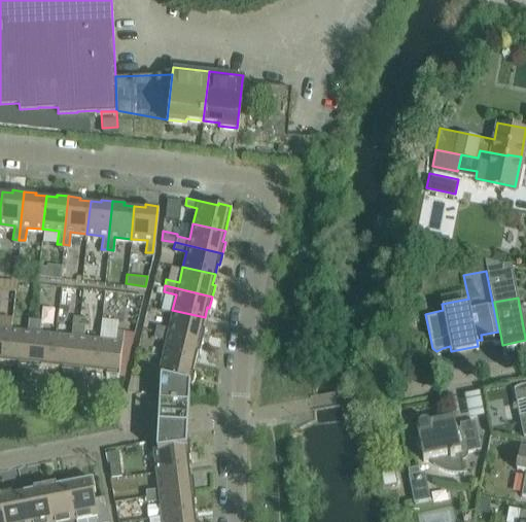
[(203,327),(205,317),(172,310),(169,325),(155,322),(154,328),(202,340),(205,328),(203,327)]
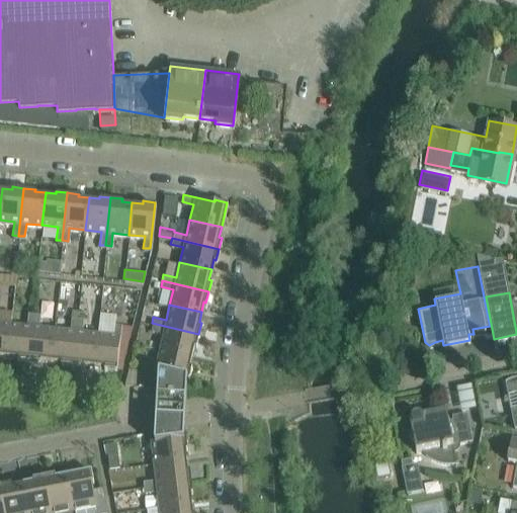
[(28,359),(33,312),(27,311),(26,324),(10,322),(6,354),(17,355),(16,358),(28,359)]
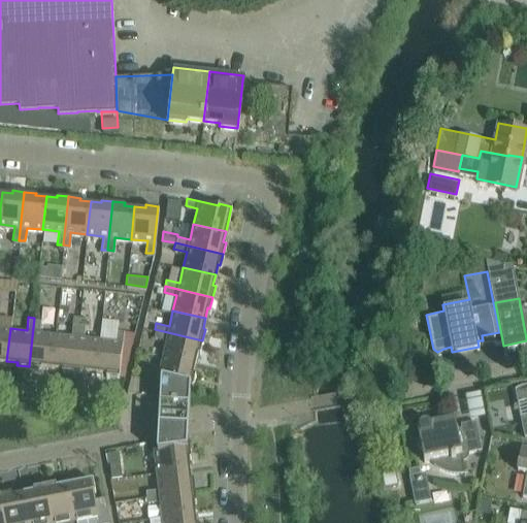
[(51,366),(55,333),(38,331),(40,318),(34,318),(29,366),(40,367),(40,365),(51,366)]
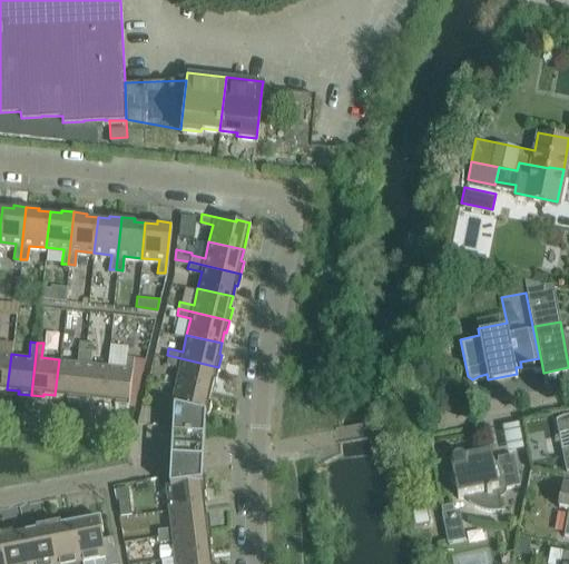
[(79,401),(85,347),(78,347),(76,360),(59,359),(55,395),(67,396),(66,398),(79,401)]
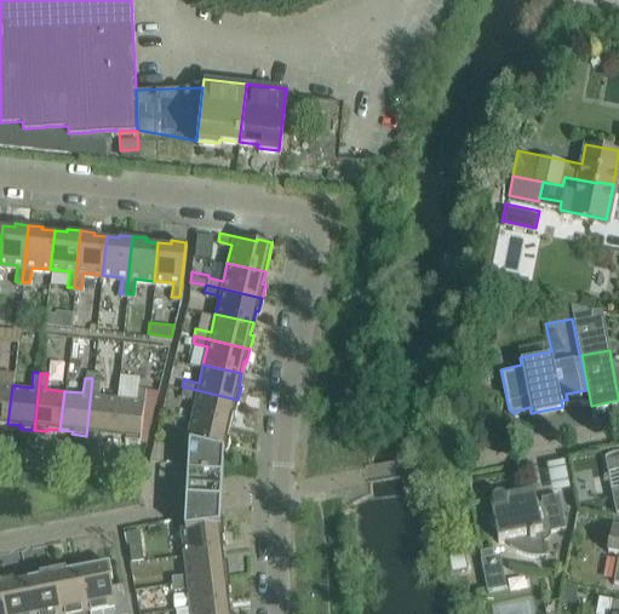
[(112,436),(116,396),(97,395),(99,379),(92,378),(86,436),(99,437),(99,434),(112,436)]
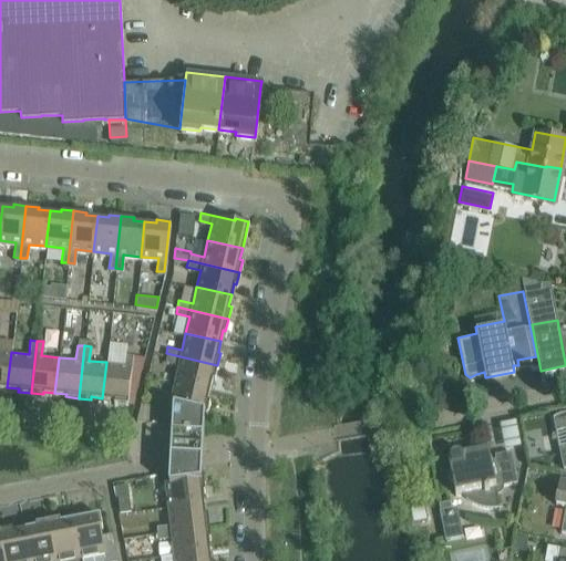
[(0,386),(7,387),(11,352),(0,350),(0,386)]
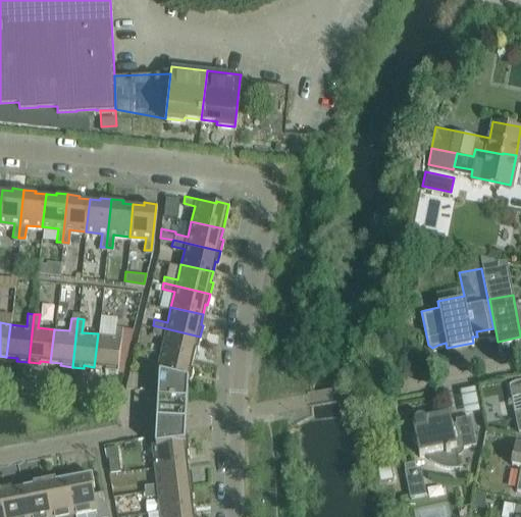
[(133,326),(122,325),(115,324),(114,335),(98,333),(94,367),(105,368),(104,370),(117,371),(118,360),(124,361),(133,326)]
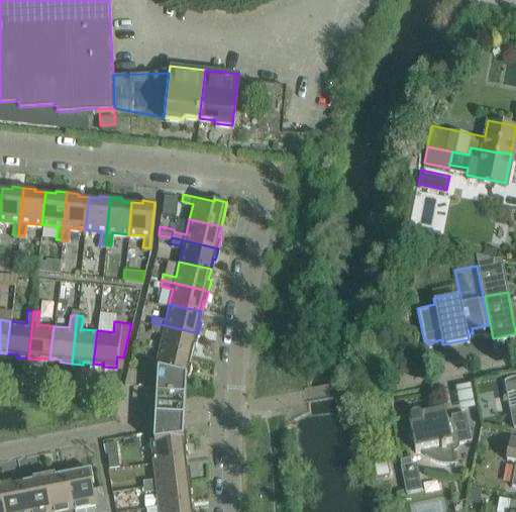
[(196,344),(198,333),(151,322),(150,328),(163,331),(160,346),(191,353),(193,343),(196,344)]
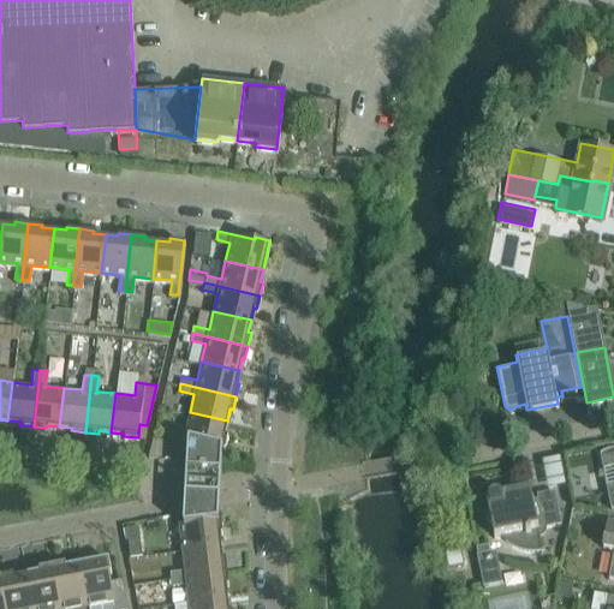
[(225,434),(227,421),(190,412),(183,439),(188,439),(221,448),(224,448),(227,434),(225,434)]
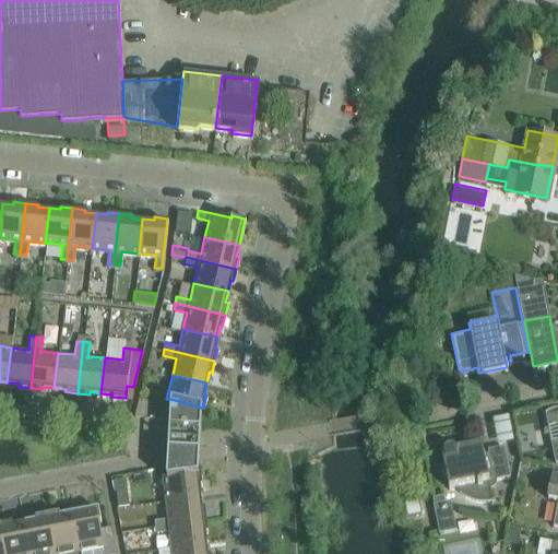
[(199,437),(200,420),(201,408),(170,399),(168,435),(166,462),(166,473),(198,470),(199,437)]
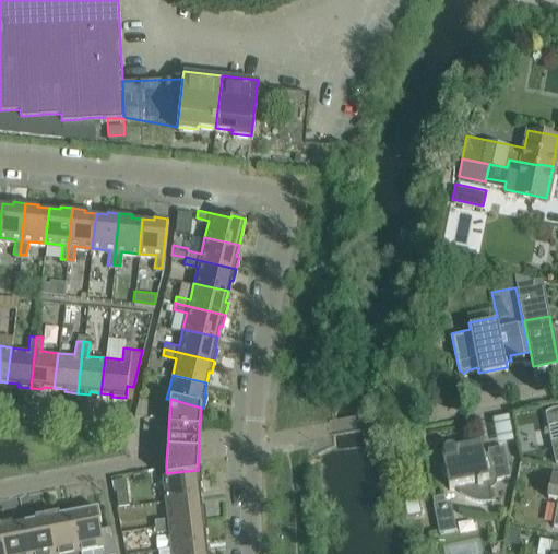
[(557,403),(557,404),(553,405),(548,407),(544,410),(547,424),(557,421),(557,426),(557,436),(550,438),(554,459),(557,459),(557,403)]
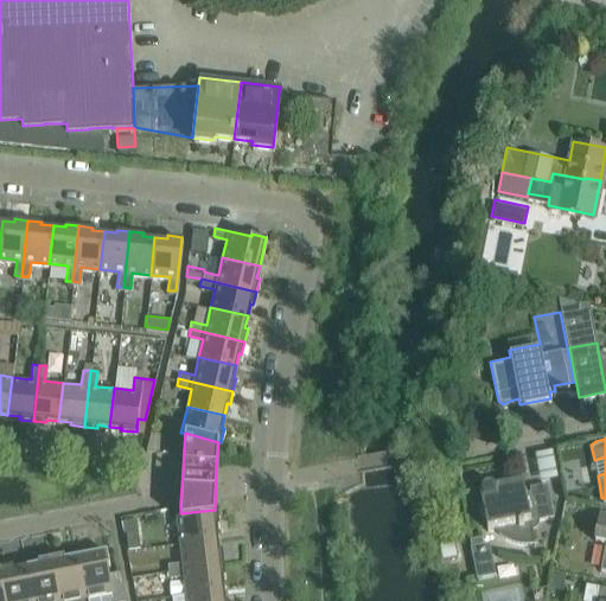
[(529,488),(524,490),(522,475),(493,481),(491,480),(489,479),(485,480),(483,481),(482,484),(478,485),(486,528),(495,525),(501,532),(508,537),(516,539),(524,541),(534,541),(535,541),(530,518),(554,513),(547,480),(529,484),(529,488)]
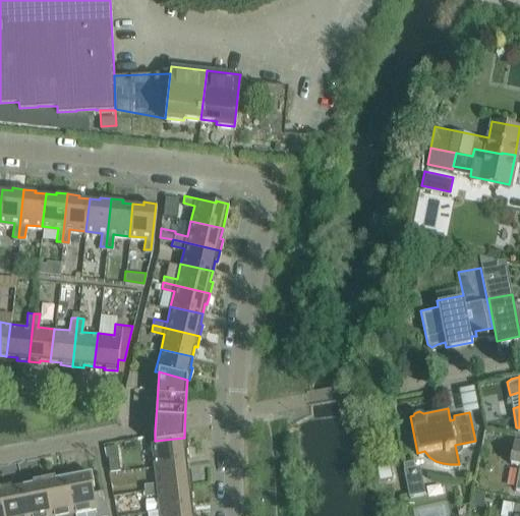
[(186,438),(184,438),(155,441),(152,442),(154,464),(186,460),(185,450),(187,450),(186,438)]
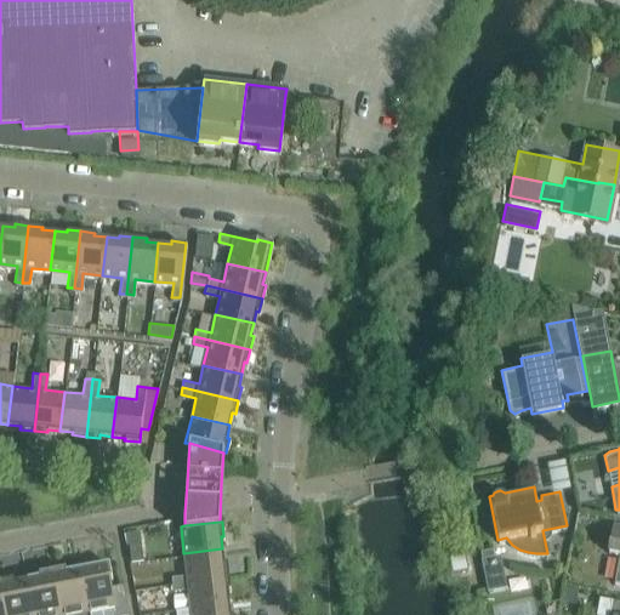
[(619,524),(612,524),(607,550),(619,552),(614,581),(619,581),(619,524)]
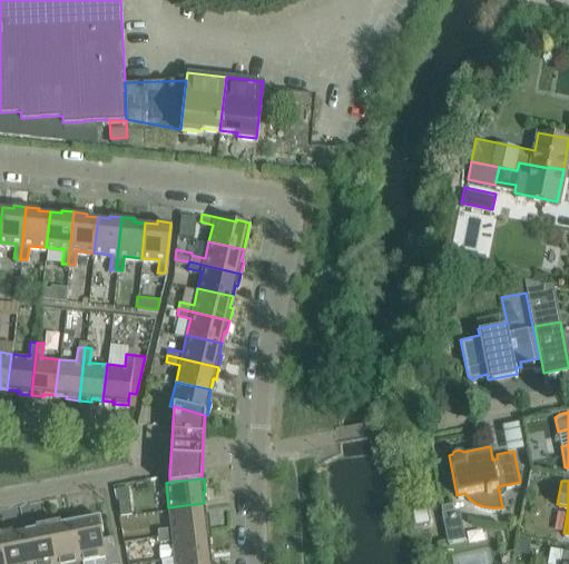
[(206,515),(204,503),(168,507),(170,525),(156,526),(157,533),(209,527),(208,514),(206,515)]
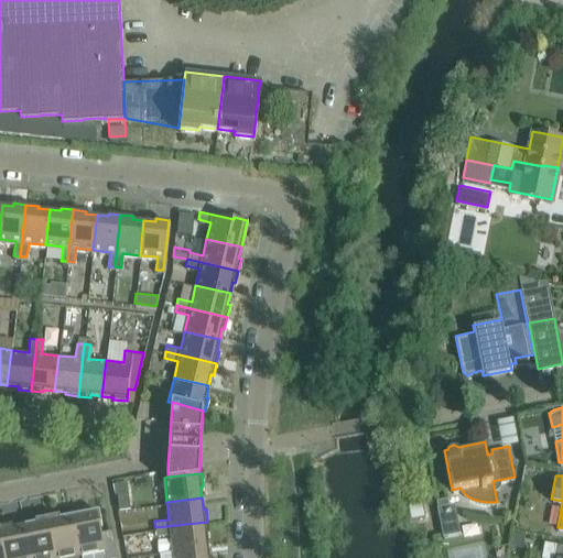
[(99,509),(71,514),(78,554),(82,553),(82,557),(105,557),(117,556),(111,528),(100,531),(99,523),(101,522),(99,509)]
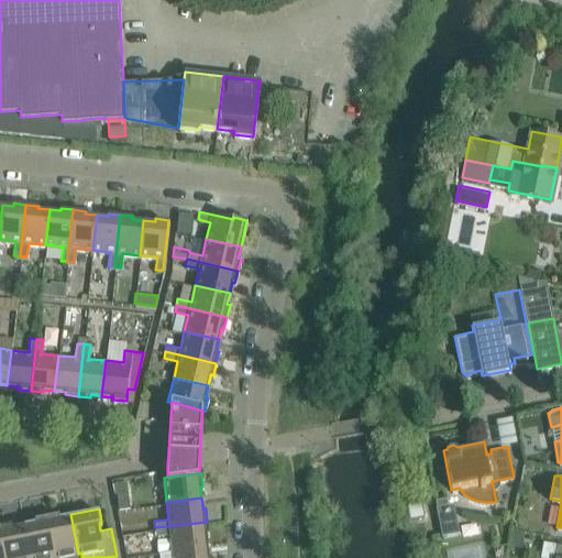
[(78,557),(78,554),(70,514),(59,516),(58,514),(46,516),(55,557),(54,557),(78,557)]
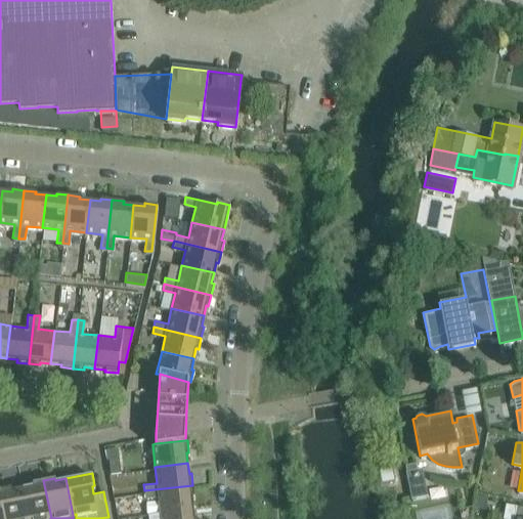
[(49,518),(51,518),(43,480),(32,482),(32,485),(22,487),(28,518),(49,518)]
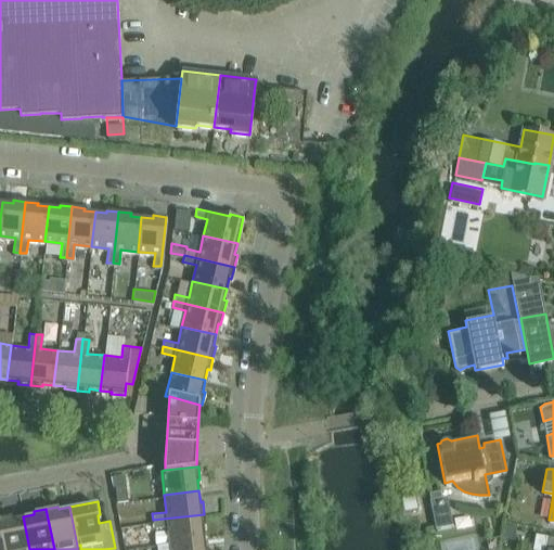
[(206,526),(204,514),(153,520),(154,526),(168,525),(169,541),(205,537),(203,526),(206,526)]
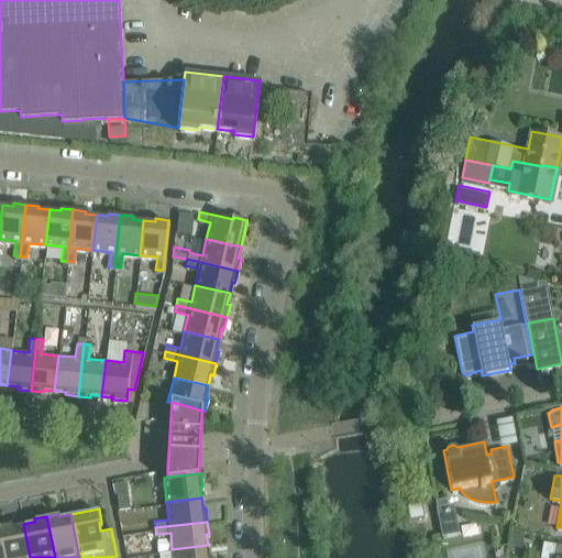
[(30,557),(23,524),(12,525),(12,523),(0,525),(6,557),(30,557)]
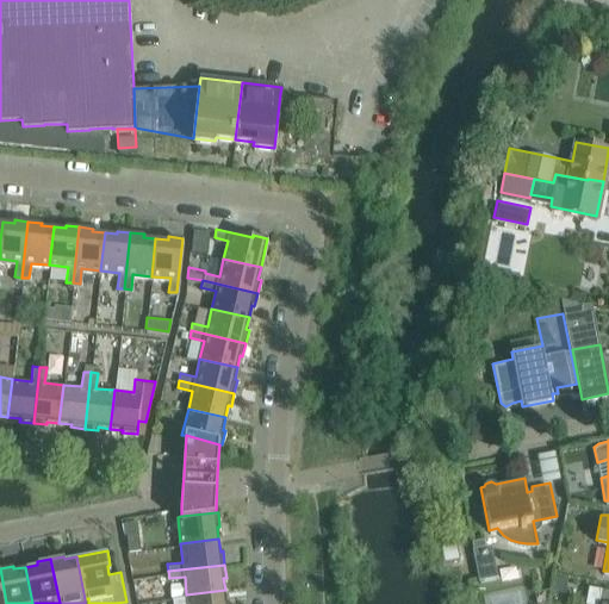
[(554,576),(553,591),(565,592),(567,577),(554,576)]
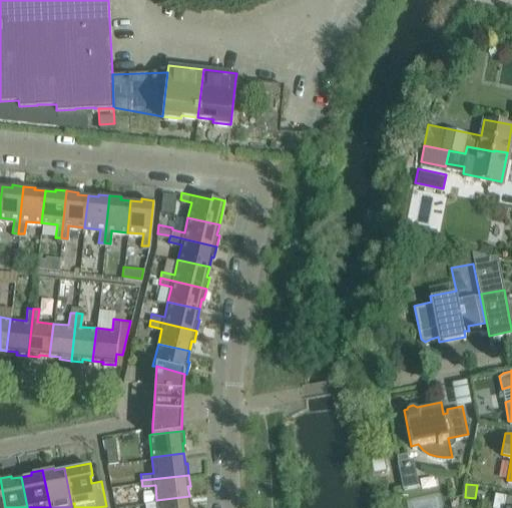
[(511,507),(511,494),(509,494),(504,493),(501,507),(511,507)]
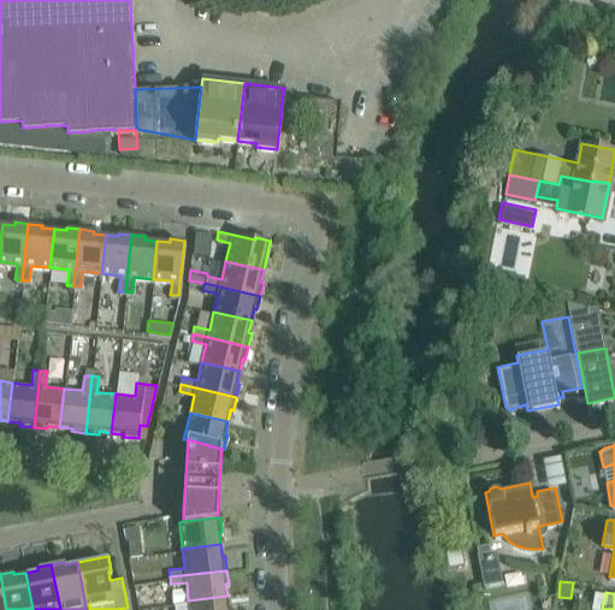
[(229,608),(228,596),(188,600),(173,603),(173,609),(231,609),(231,608),(229,608)]
